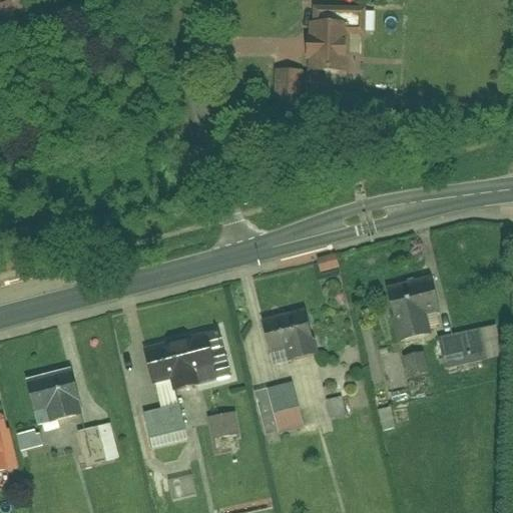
[(19,0),(13,0),(0,4),(0,17),(22,9),(19,0)]
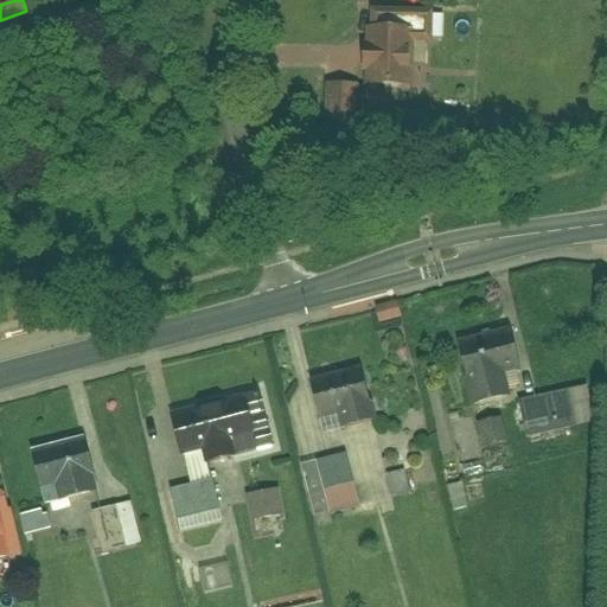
[(368,10),(366,26),(363,26),(360,84),(408,85),(409,39),(427,39),(427,11),(368,10)]
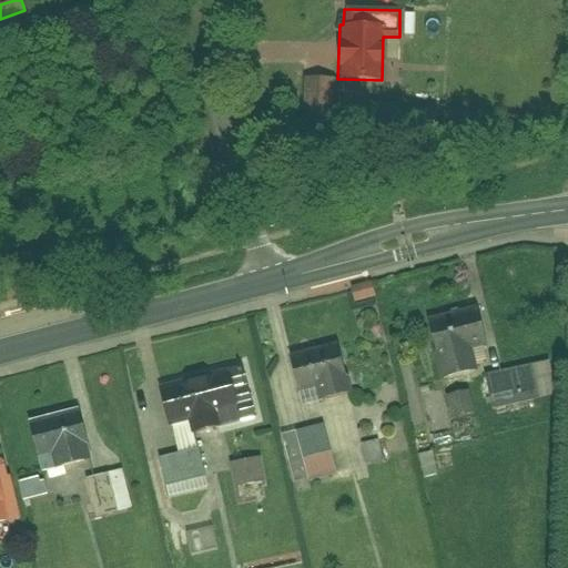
[(367,282),(347,286),(352,303),(372,297),(367,282)]
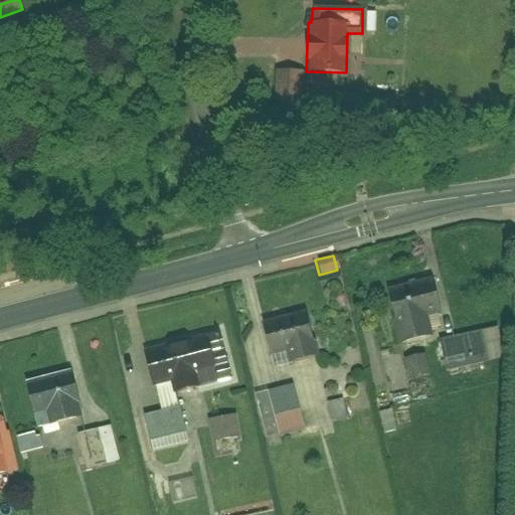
[(428,277),(384,290),(399,343),(426,335),(420,316),(439,311),(428,277)]
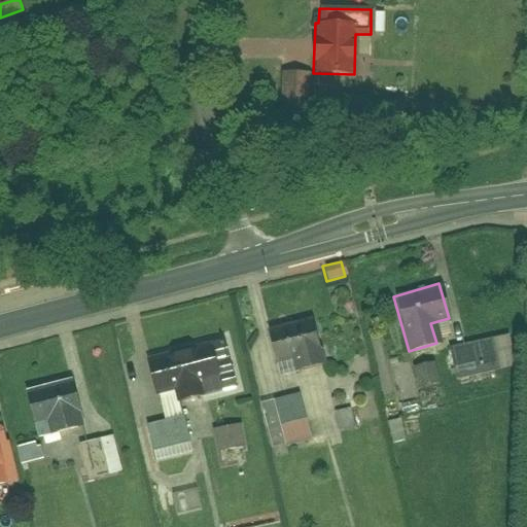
[(297,370),(327,361),(315,317),(269,330),(278,361),(294,356),(297,370)]
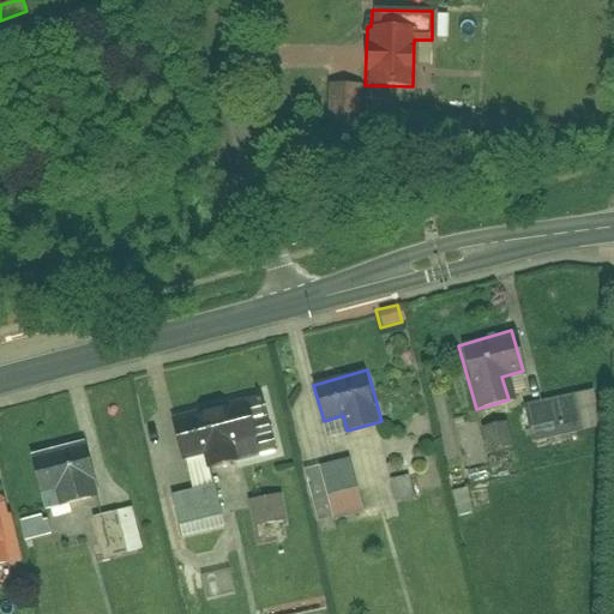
[(589,390),(522,405),(529,441),(597,426),(589,390)]
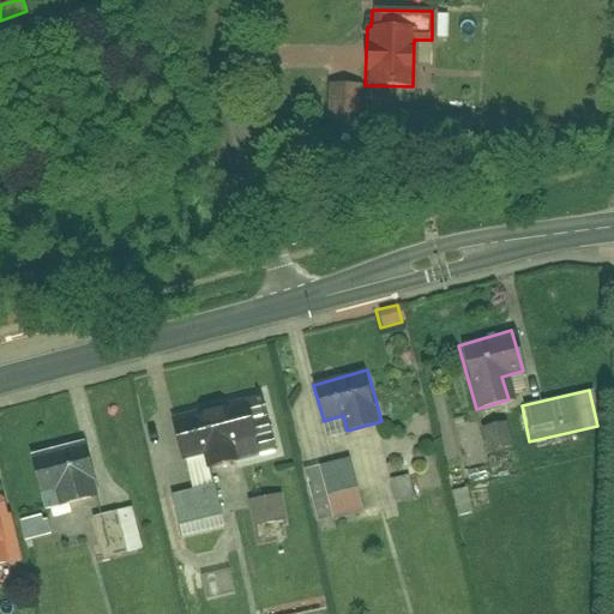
[(186,459),(205,455),(210,470),(278,451),(264,399),(250,403),(247,397),(174,417),(186,459)]
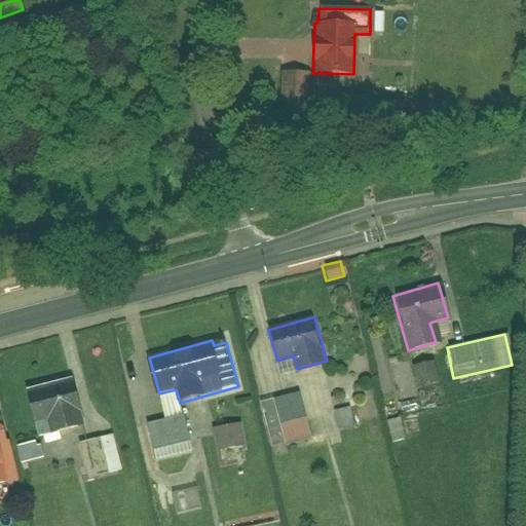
[(436,382),(429,362),(410,367),(415,387),(436,382)]
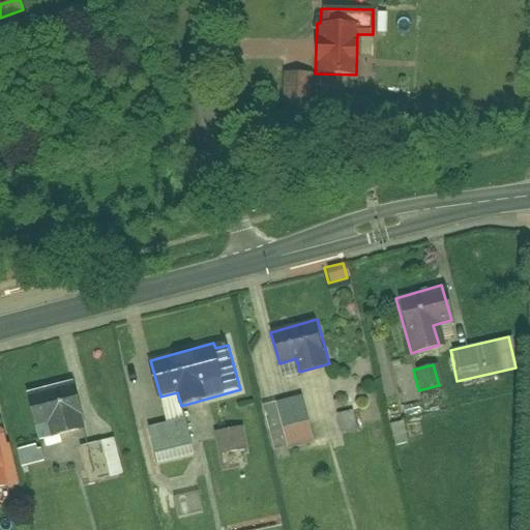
[(75,381),(27,393),(35,428),(51,424),(54,437),(87,429),(75,381)]
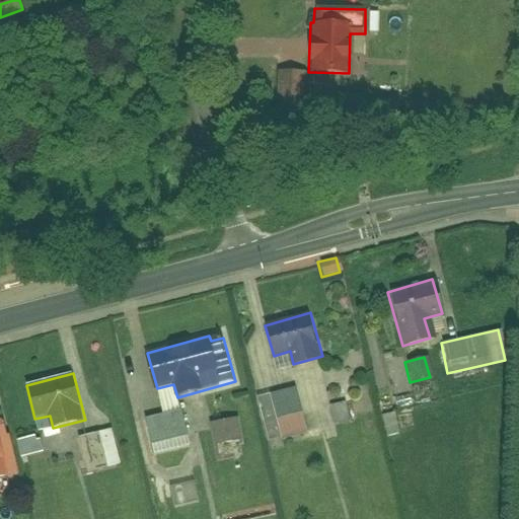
[(307,433),(295,386),(257,396),(269,443),(307,433)]
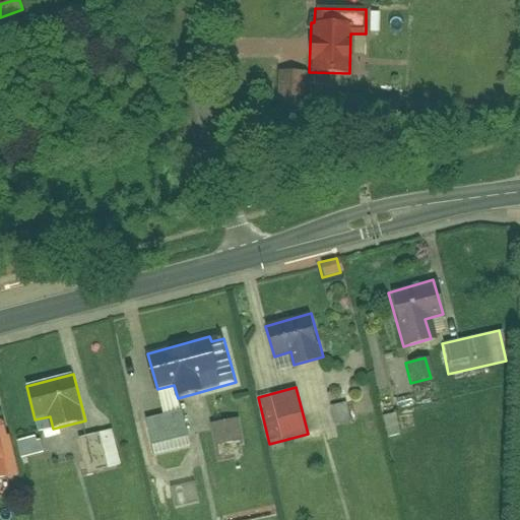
[(347,423),(342,402),(331,405),(336,426),(347,423)]
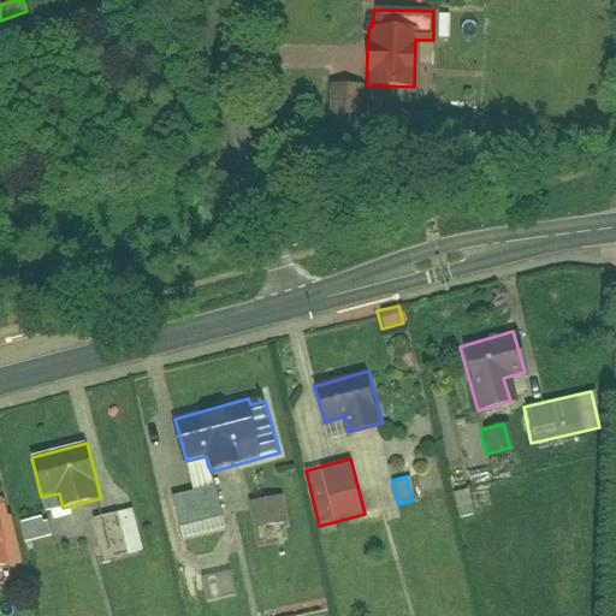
[(215,486),(173,497),(181,527),(224,515),(215,486)]
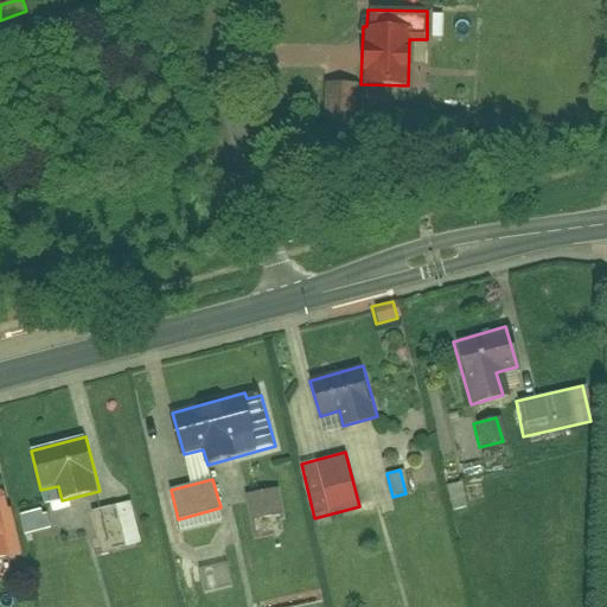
[(454,489),(461,512),(475,508),(467,484),(454,489)]
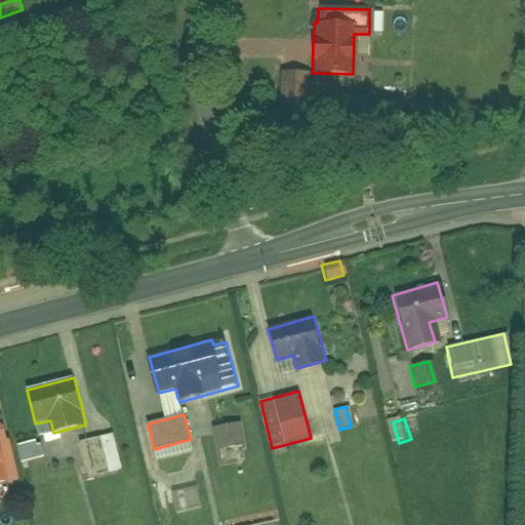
[(245,444),(241,422),(214,428),(218,449),(245,444)]
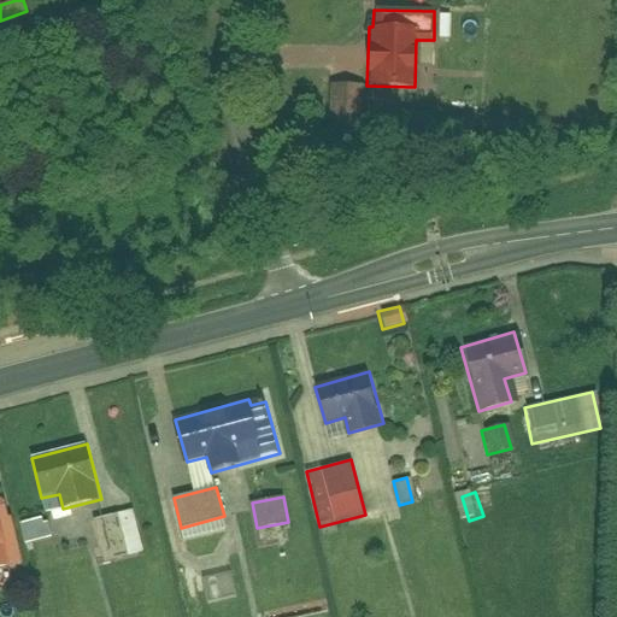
[(7,501),(0,503),(0,566),(23,560),(7,501)]
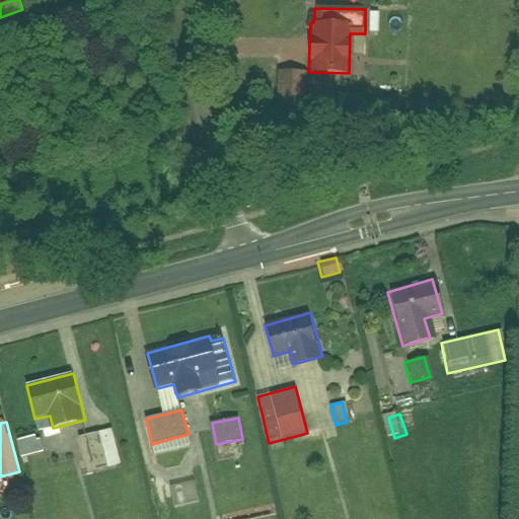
[(121,464),(110,429),(82,437),(92,472),(121,464)]
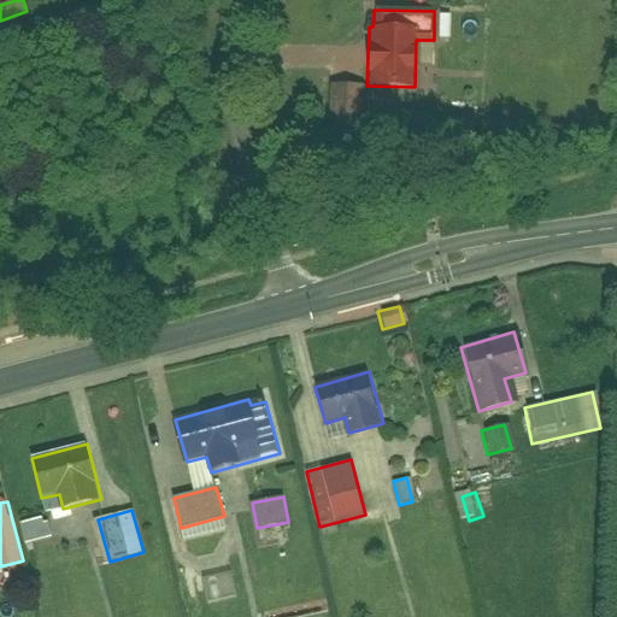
[(46,518),(19,526),(24,546),(52,539),(46,518)]
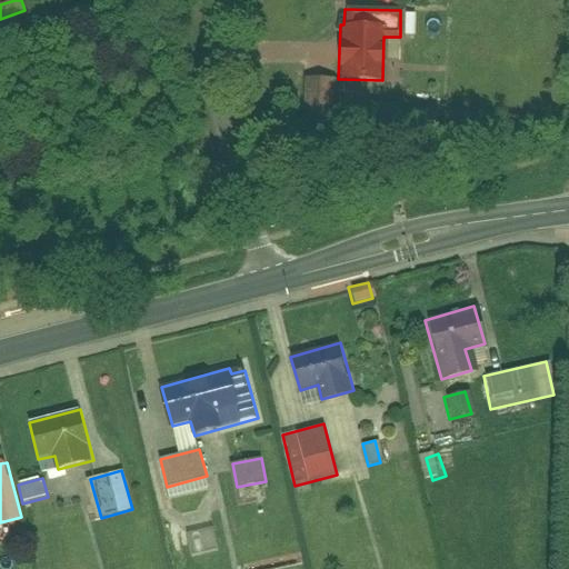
[(212,527),(188,533),(192,553),(218,548),(212,527)]
